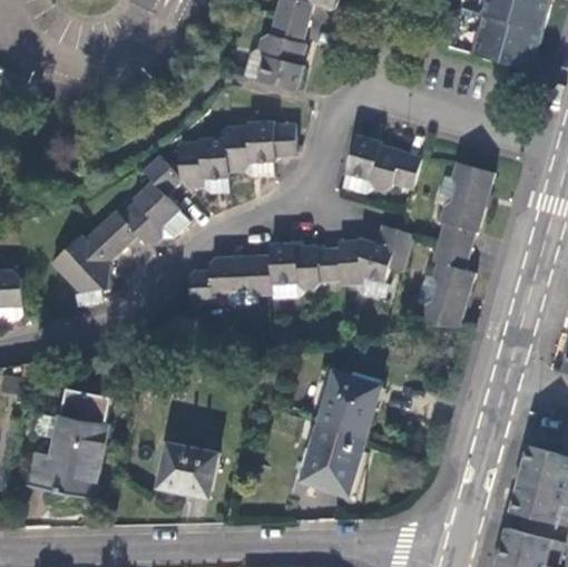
[(340,11),(342,0),(277,0),(268,32),(261,36),(258,46),(263,55),(256,79),(295,90),(302,65),(300,64),(305,42),(309,42),(320,6),(340,11)]
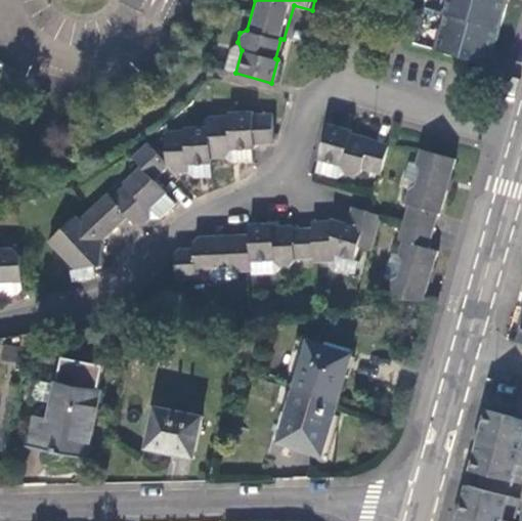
[(462,48),(479,53),(487,56),(503,0),(422,0),(410,42),(459,56),(462,48)]
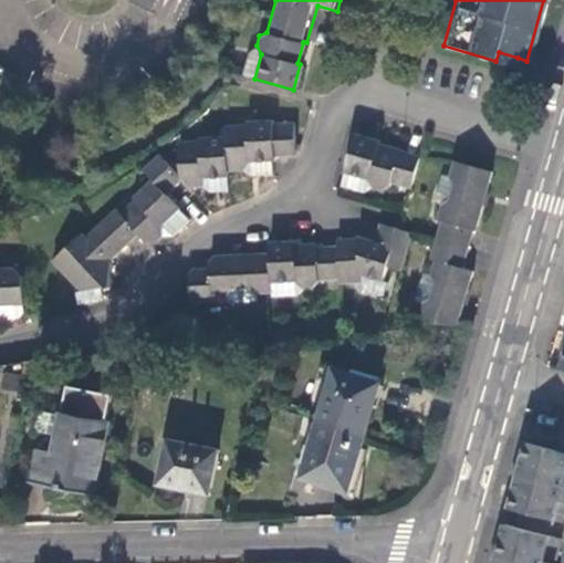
[(240,75),(254,79),(261,54),(257,45),(248,50),(240,75)]
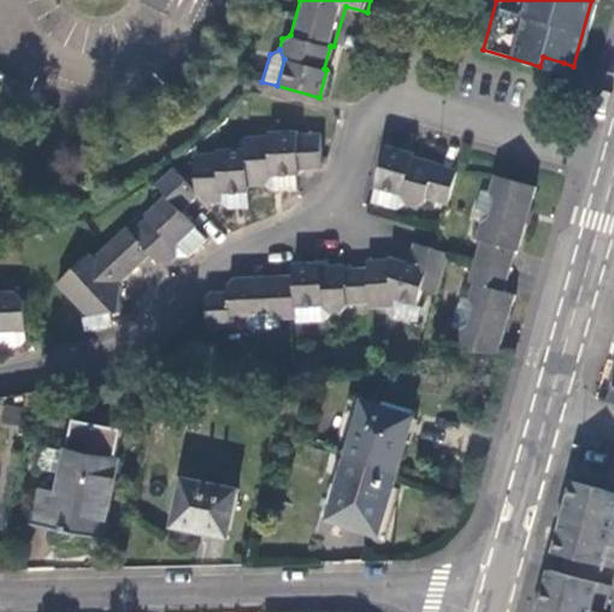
[(564,63),(543,57),(539,66),(560,72),(564,63)]
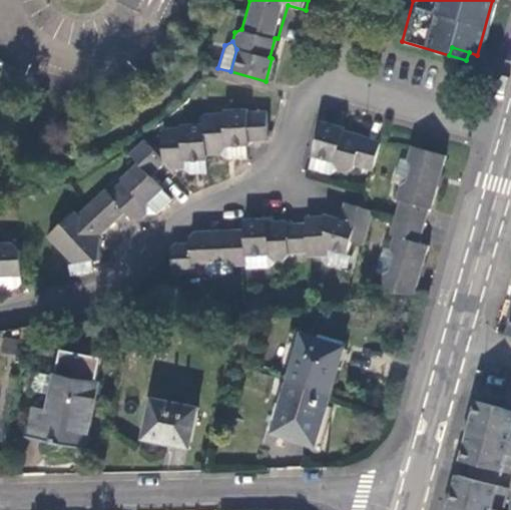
[(268,139),(265,109),(244,111),(244,107),(220,110),(220,114),(203,115),(203,124),(180,126),(180,129),(161,131),(163,161),(162,161),(144,144),(130,157),(138,166),(120,184),(122,186),(110,198),(105,194),(78,220),(76,217),(51,242),(76,269),(95,264),(99,263),(102,242),(100,239),(125,214),(133,222),(143,221),(148,216),(148,207),(163,191),(151,178),(163,166),(170,171),(184,170),(183,162),(207,160),(206,154),(222,152),(224,146),(245,144),(248,144),(248,141),(268,139)]
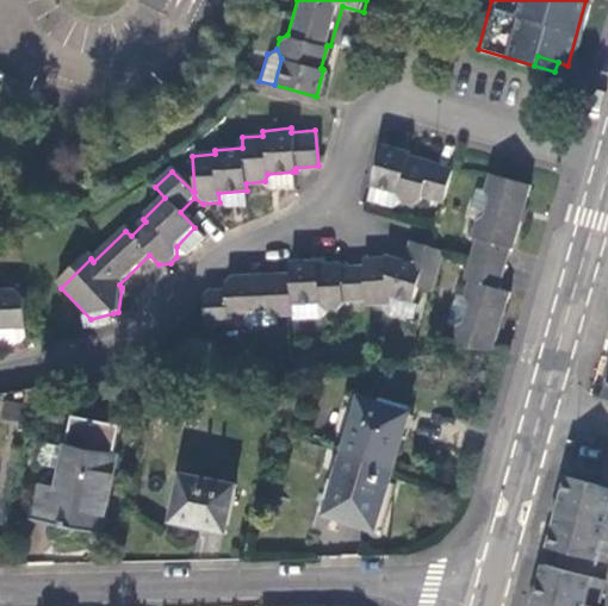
[(407,154),(407,150),(380,142),(370,185),(394,192),(401,202),(410,205),(417,200),(419,197),(439,201),(448,168),(429,162),(429,161),(407,154)]
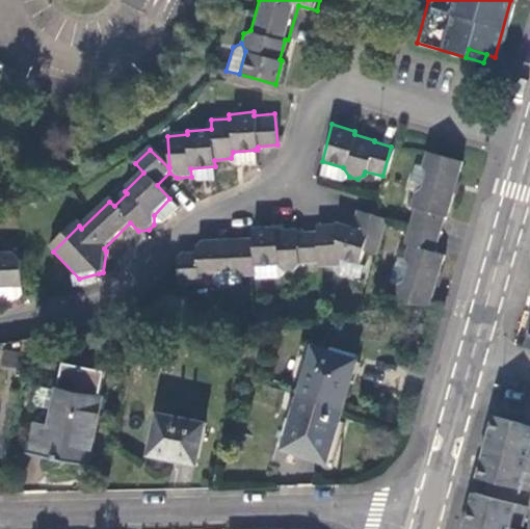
[(256,162),(255,150),(233,152),(231,158),(237,163),(256,162)]
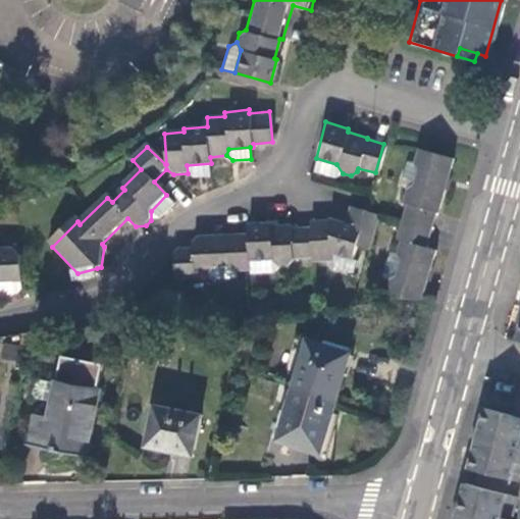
[(435,210),(451,157),(416,147),(412,161),(416,168),(411,187),(405,189),(402,200),(405,202),(396,238),(400,240),(397,253),(400,259),(395,278),(387,281),(385,293),(404,298),(419,299),(433,248),(424,246),(434,210),(435,210)]
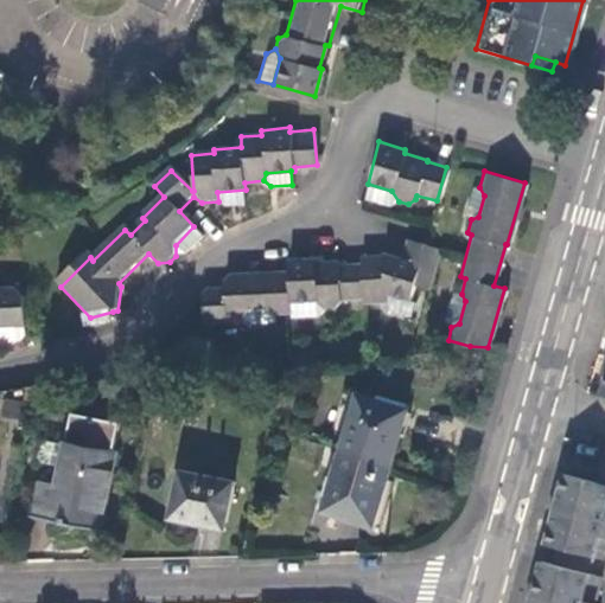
[(392,205),(399,201),(392,191),(368,184),(364,197),(392,205)]
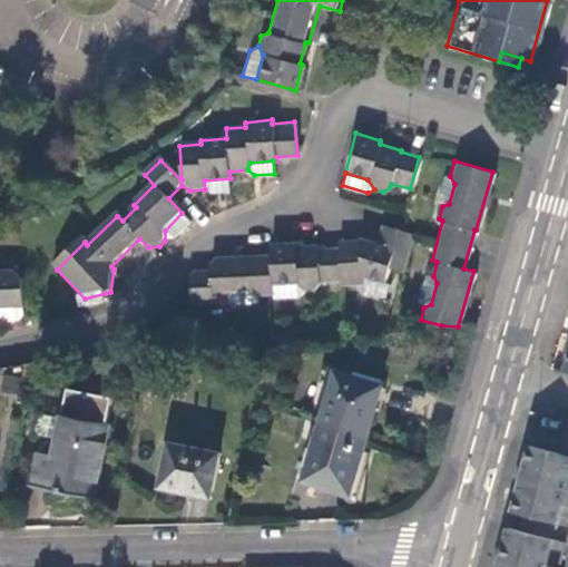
[(436,205),(442,206),(449,204),(454,184),(450,176),(444,175),(436,205)]
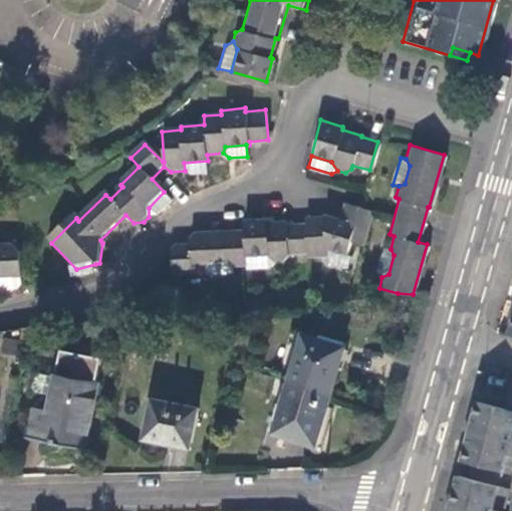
[(209,173),(208,161),(184,163),(185,171),(190,175),(209,173)]
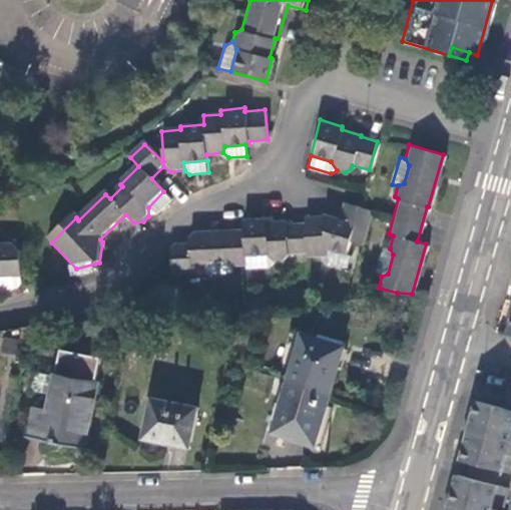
[(171,200),(163,191),(148,207),(148,216),(156,217),(171,200)]
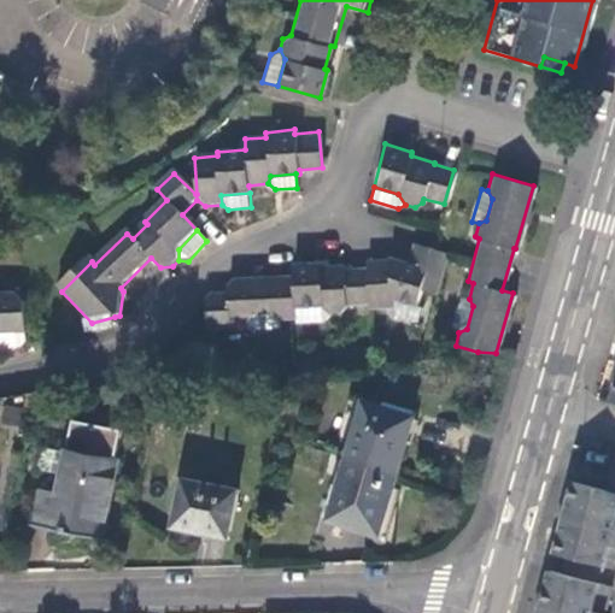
[(224,301),(206,302),(203,306),(206,340),(229,337),(229,332),(244,331),(249,323),(271,322),(277,325),(294,324),(293,313),(318,311),(326,318),(339,317),(344,310),(367,306),(368,310),(391,308),(391,300),(415,307),(419,294),(433,299),(446,253),(431,251),(411,243),(404,265),(386,260),(386,263),(362,265),(363,271),(340,273),(339,269),(316,271),(315,267),(288,270),(290,281),(229,288),(224,295),(224,301)]
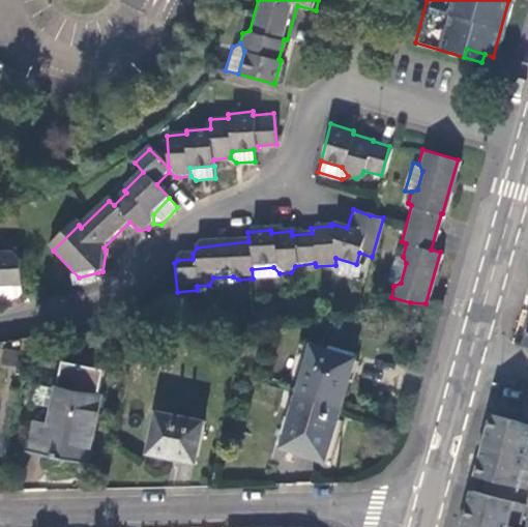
[(0,283),(22,282),(20,254),(11,246),(0,246),(0,283)]
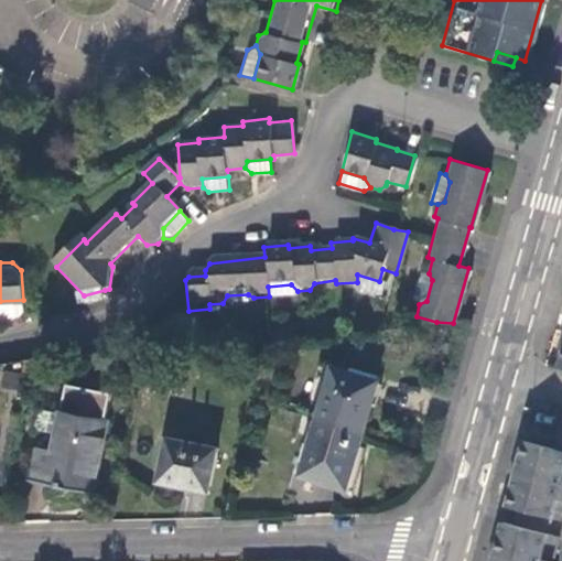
[(414,302),(419,304),(427,301),(432,280),(429,273),(422,272),(414,302)]
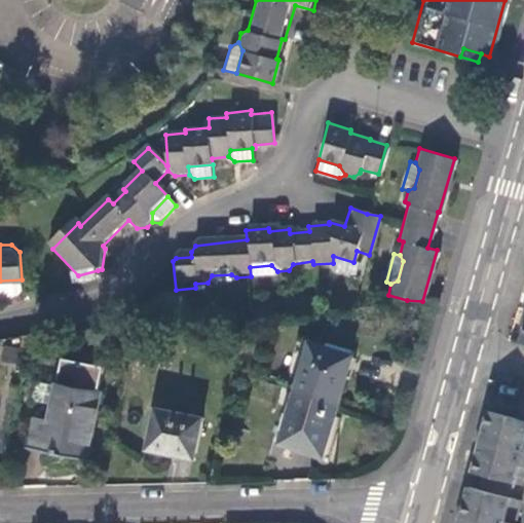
[(356,263),(353,262),(333,256),(333,263),(334,268),(352,274),(356,263)]
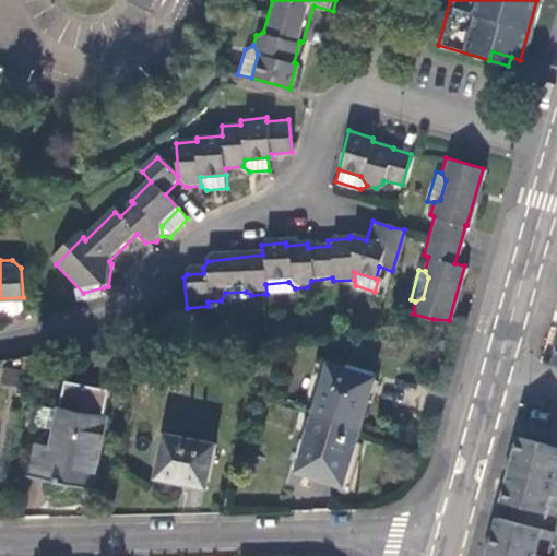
[(289,295),(295,288),(288,282),(265,284),(267,294),(267,297),(289,295)]
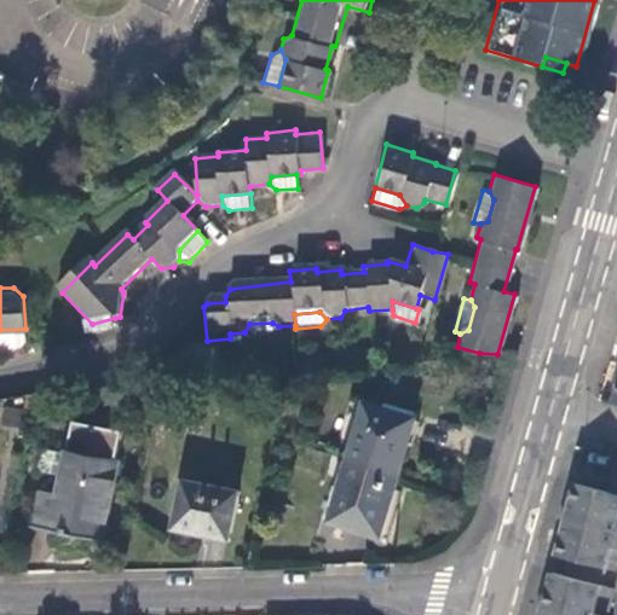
[(115,326),(115,318),(92,324),(87,326),(90,338),(110,335),(115,326)]
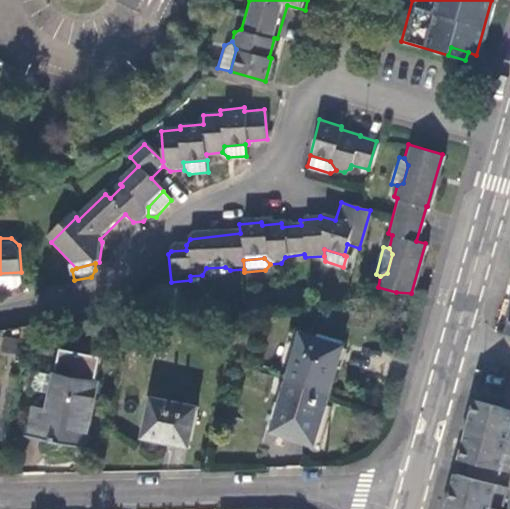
[(231,277),(230,270),(225,267),(206,268),(202,275),(203,280),(231,277)]
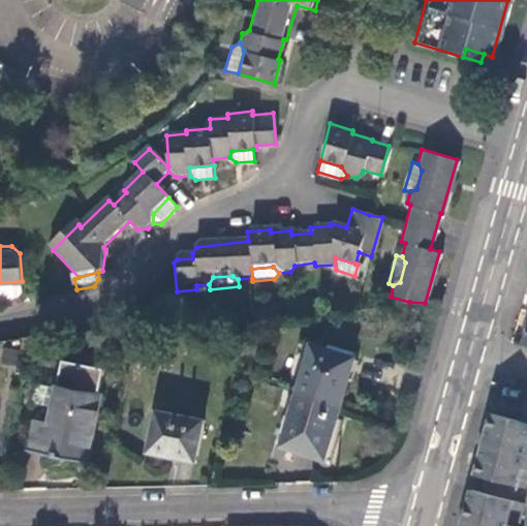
[(22,286),(22,281),(0,282),(0,294),(17,292),(22,286)]
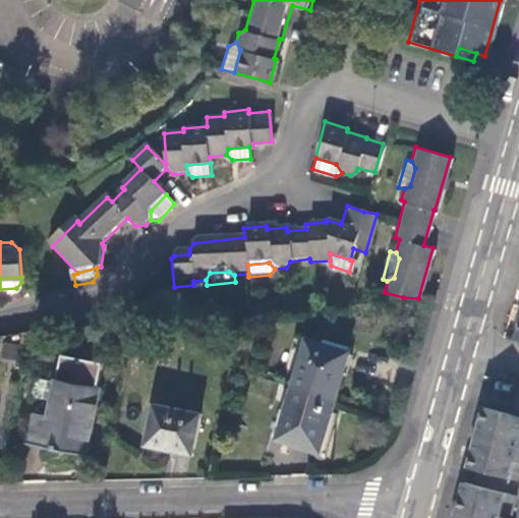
[(321,338),(320,343),(347,351),(347,346),(321,338)]
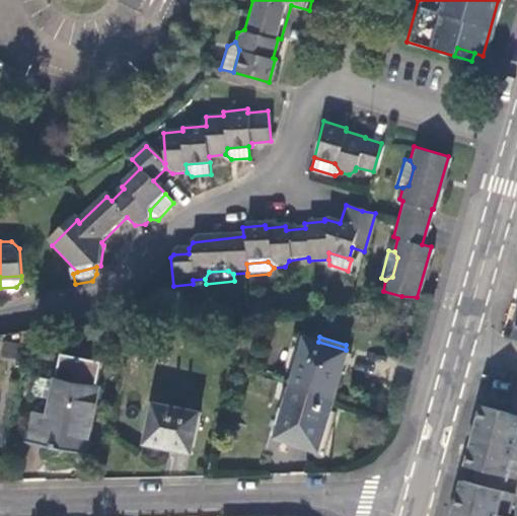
[(303,338),(289,385),(330,397),(346,350),(318,342),(303,338)]
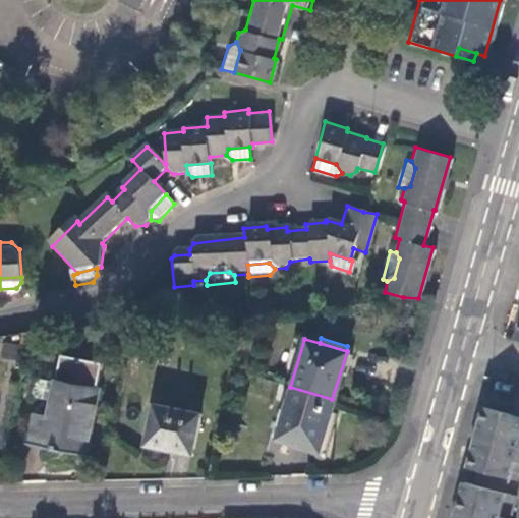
[(21,345),(3,341),(0,356),(18,360),(21,345)]
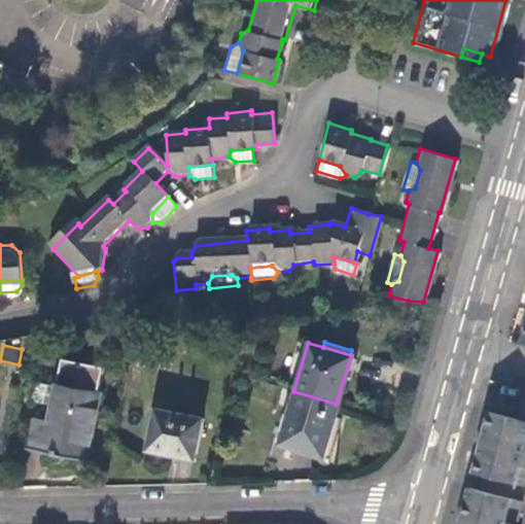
[(100,367),(60,358),(45,421),(32,418),(26,448),(82,460),(98,391),(95,391),(100,367)]
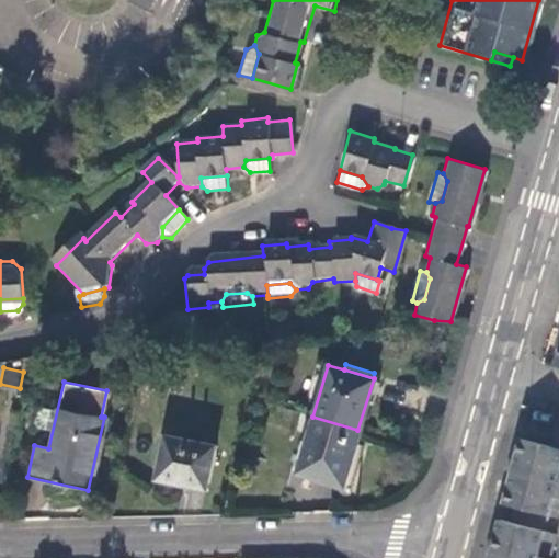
[(341,484),(357,430),(312,417),(296,471),(308,475),(309,473),(341,484)]
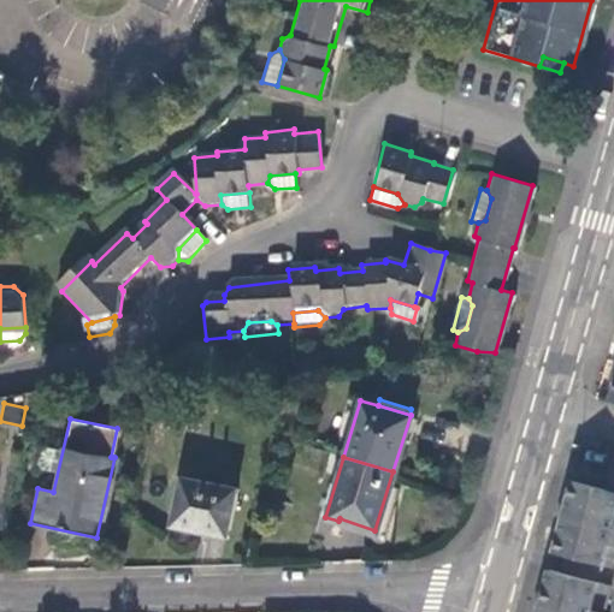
[(602,487),(568,479),(549,551),(560,553),(600,564),(612,566),(613,554),(613,540),(606,538),(613,515),(613,509),(613,507),(613,457),(610,457),(602,487)]
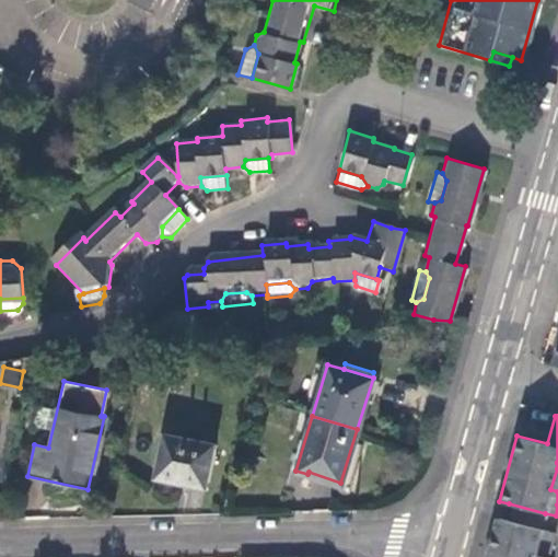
[(213,445),(163,434),(154,477),(204,488),(213,445)]
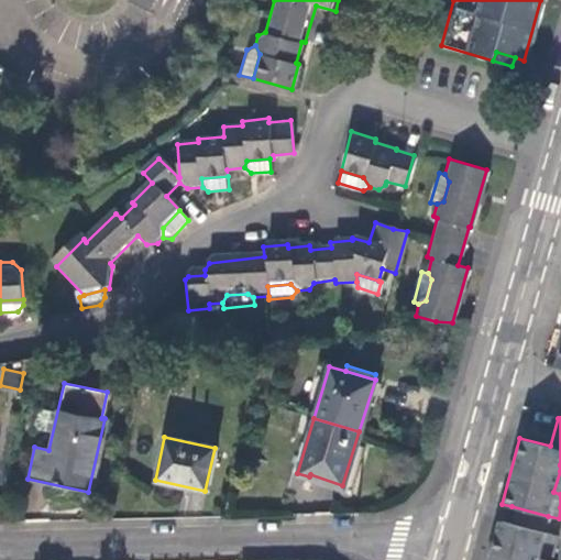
[(512,506),(508,520),(545,529),(548,516),(512,506)]
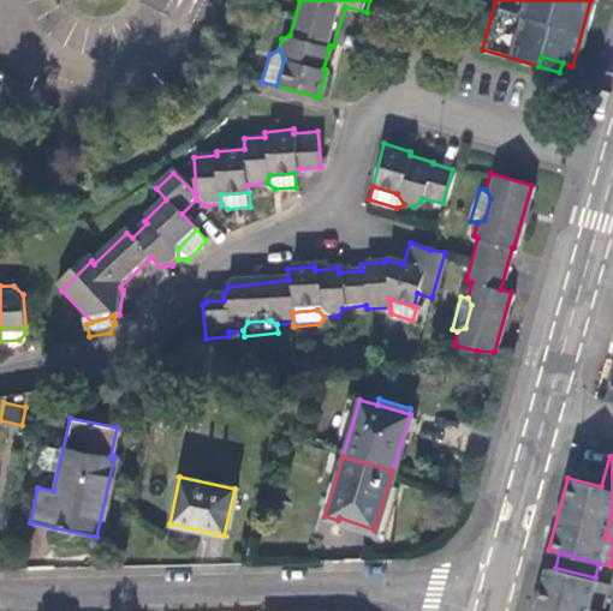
[(585,610),(587,606),(589,600),(600,604),(606,581),(595,577),(555,568),(545,564),(531,610),(585,610)]
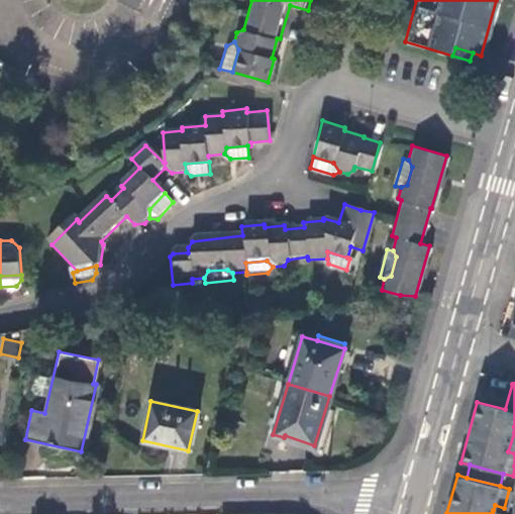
All buildings are outlined.
